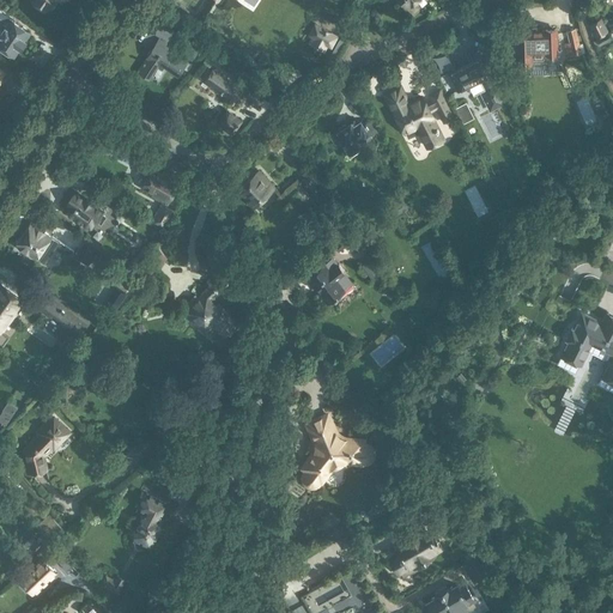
[(30,0),(46,12),(49,7),(50,8),(56,0),(30,0)]
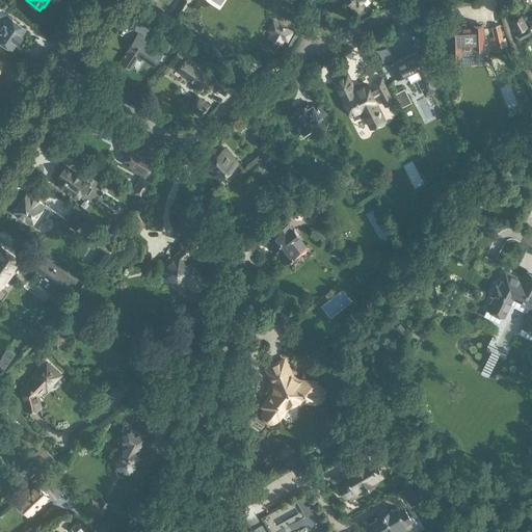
[(346,0),(357,11),(364,5),(360,1),(361,0),(346,0)]
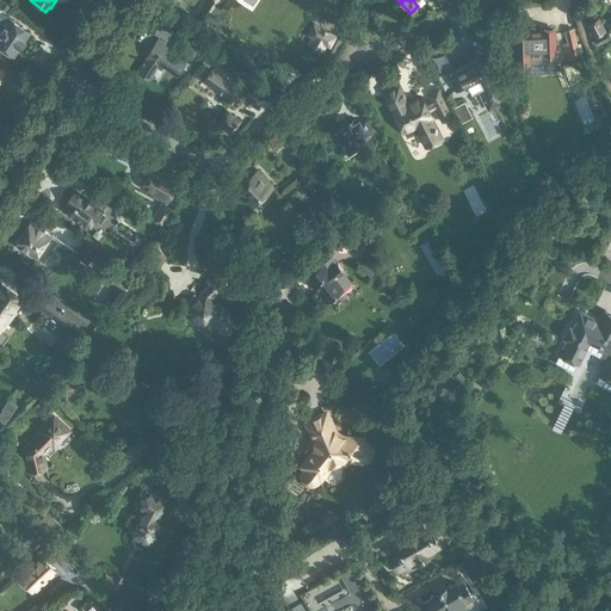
[(0,11),(4,6),(0,4),(0,18),(7,23),(0,32),(0,45),(14,56),(20,47),(20,48),(25,41),(24,41),(30,31),(0,11)]
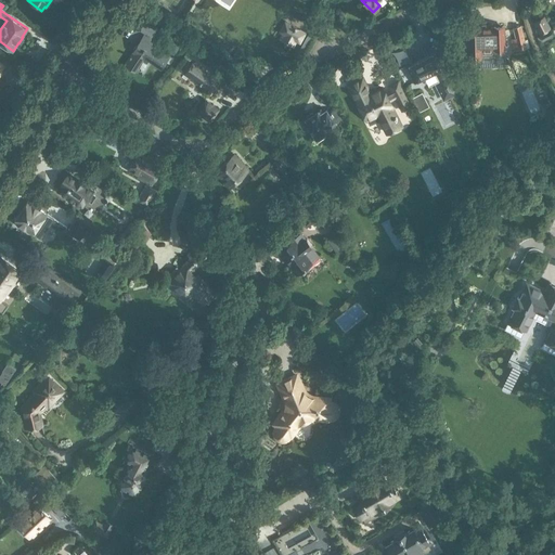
[(532,22),(539,34),(551,28),(544,15),(532,22)]
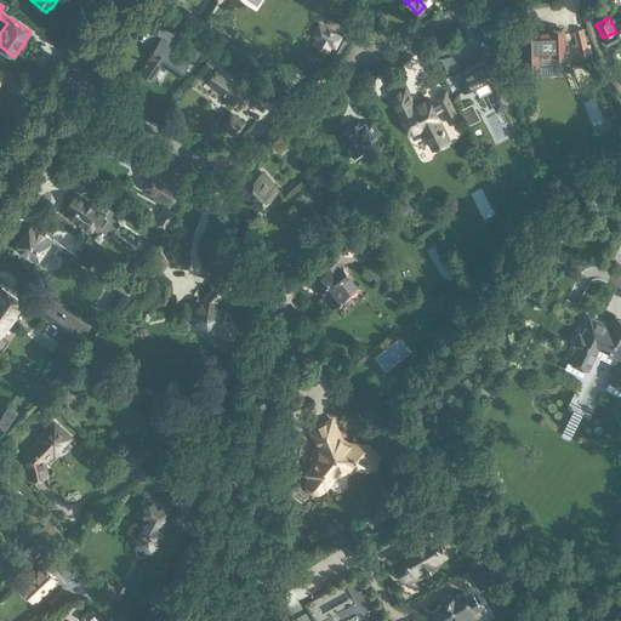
[(336,49),(343,35),(318,23),(312,35),(315,38),(312,44),(329,53),(332,46),(336,49)]
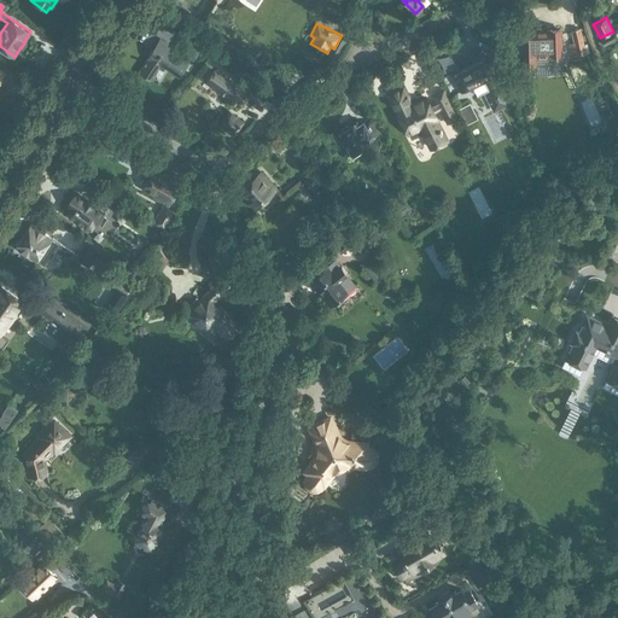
[(535,29),(522,29),(522,44),(511,44),(512,59),(520,59),(520,64),(523,64),(523,65),(536,64),(535,56),(551,54),(551,64),(563,63),(566,63),(565,51),(563,51),(563,28),(548,28),(548,30),(535,30),(535,29)]
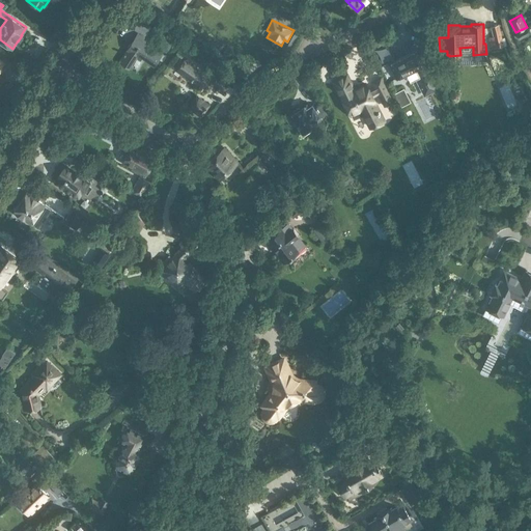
[(504,45),(499,24),(493,26),(496,35),(490,37),(493,48),(504,45)]
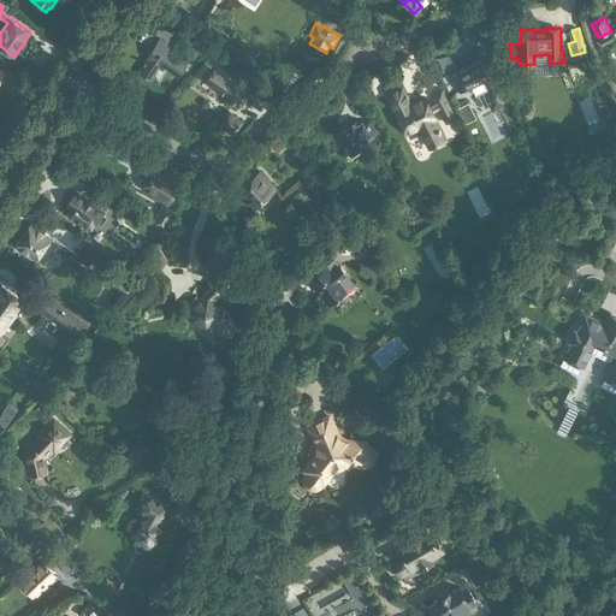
[(610,33),(598,40),(602,46),(614,40),(610,33)]
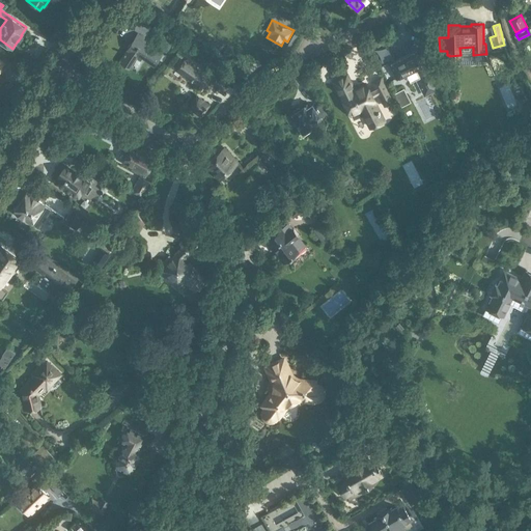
[(299,34),(295,32),(285,49),(289,51),(299,34)]
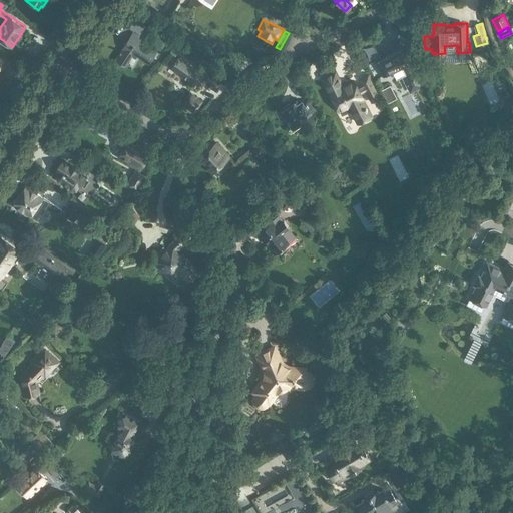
[(148,46),(150,43),(160,49),(165,42),(158,37),(158,38),(150,33),(144,42),(137,38),(137,36),(132,33),(115,59),(124,65),(132,52),(148,62),(152,56),(156,59),(159,53),(148,46)]
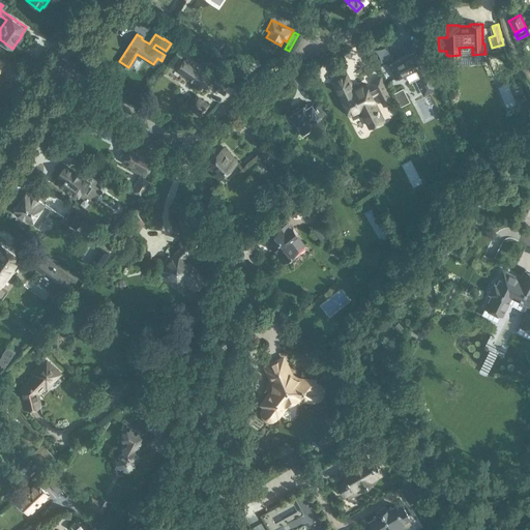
[(429,71),(423,60),(413,40),(405,45),(409,53),(387,64),(395,79),(415,68),(420,78),(415,80),(423,95),(438,88),(429,71)]
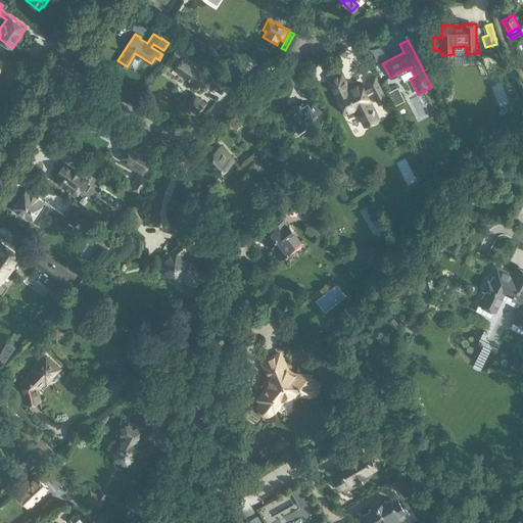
[(418,59),(423,70),(428,67),(423,57),(418,59)]
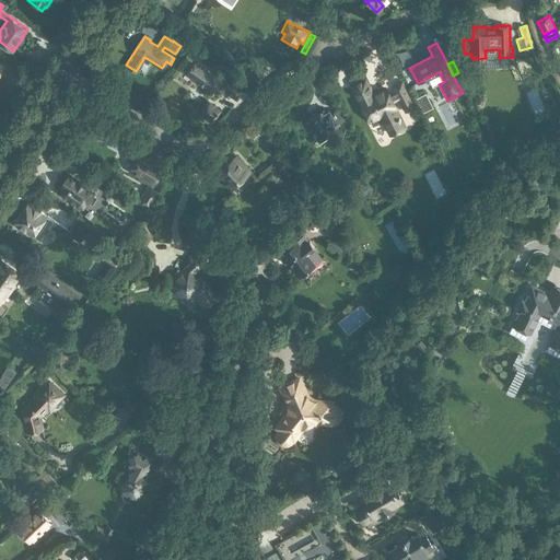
[(220,81),(200,68),(194,78),(213,91),(220,81)]
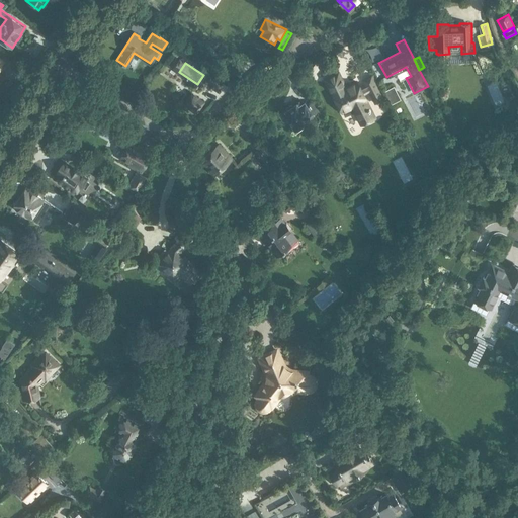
[(342,113),(343,113),(345,116),(353,112),(360,125),(376,117),(364,94),(368,92),(374,104),(385,99),(376,81),(378,81),(374,74),(372,75),(372,74),(362,79),(364,83),(360,85),(357,79),(346,84),(339,70),(323,78),(337,106),(339,105),(342,113)]
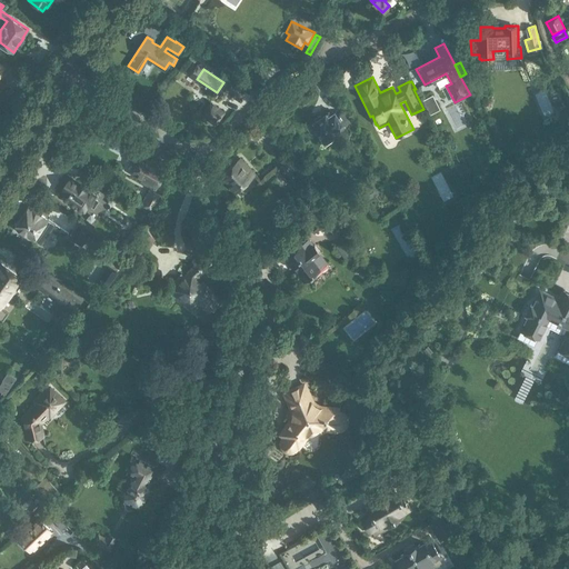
[(245,90),(233,82),(229,89),(239,97),(245,90)]
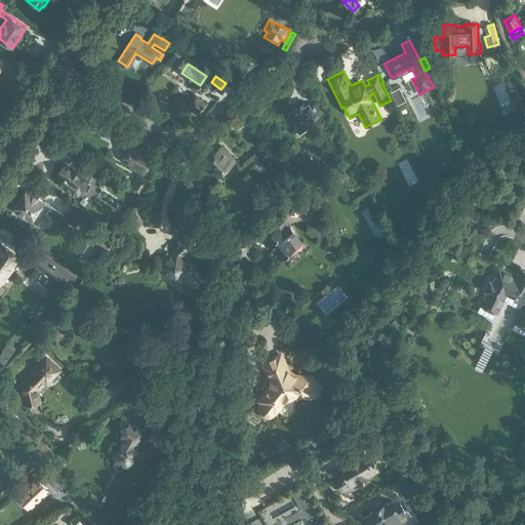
[(206,103),(194,94),(186,106),(198,115),(206,103)]
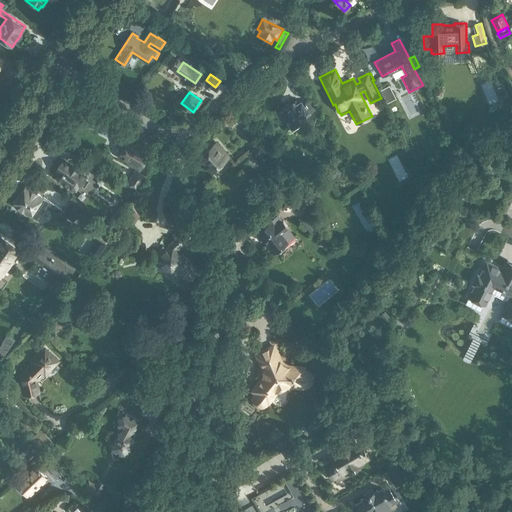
[(281,107),(282,109),(276,113),(280,120),(284,117),(291,128),(307,117),(305,115),(314,110),(307,100),(303,103),(301,100),(297,103),(295,100),(290,104),(287,103),(281,107)]
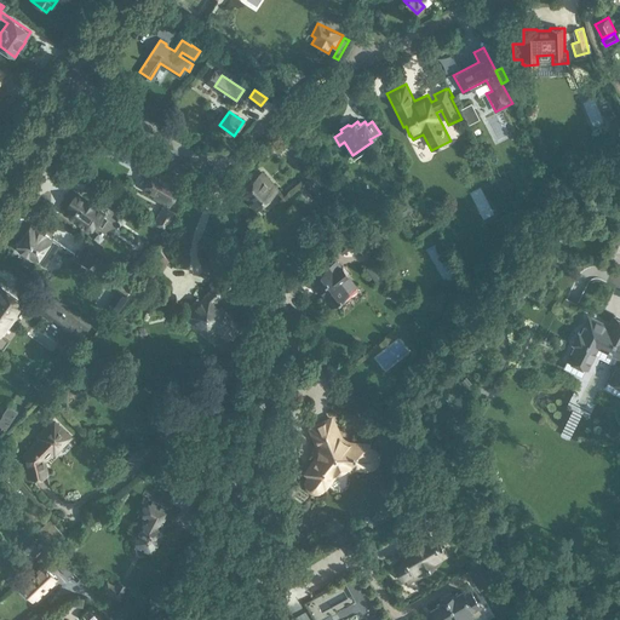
[(468,142),(458,122),(449,126),(460,147),(468,142)]
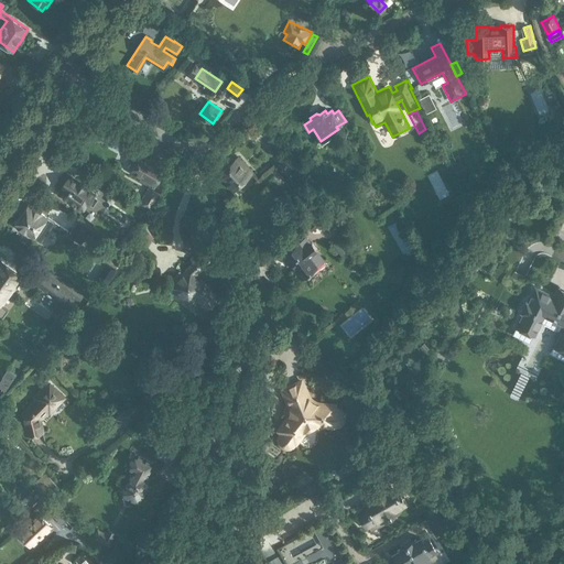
[(149,160),(140,155),(141,153),(131,148),(125,158),(136,163),(130,172),(141,177),(140,180),(150,185),(140,203),(152,208),(160,195),(152,191),(165,166),(150,158),(149,160)]
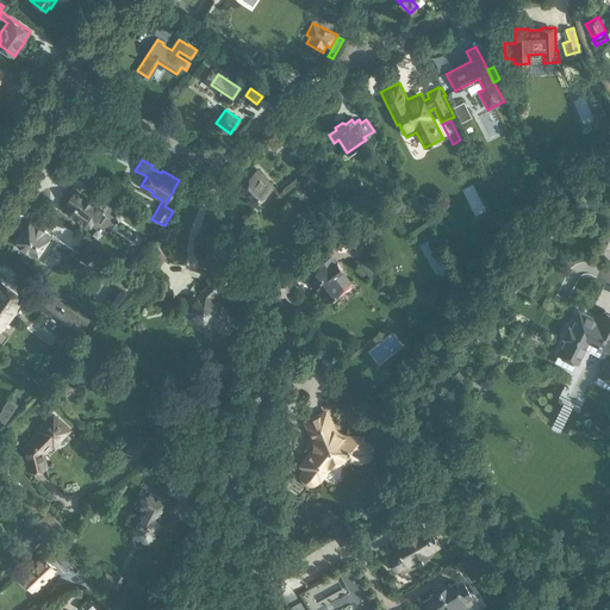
[(273,187),(257,169),(238,187),(253,204),(273,187)]
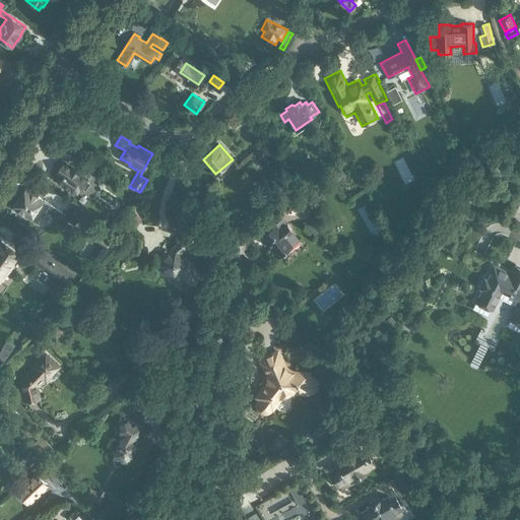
[(263,147),(254,154),(269,173),(278,166),(263,147)]
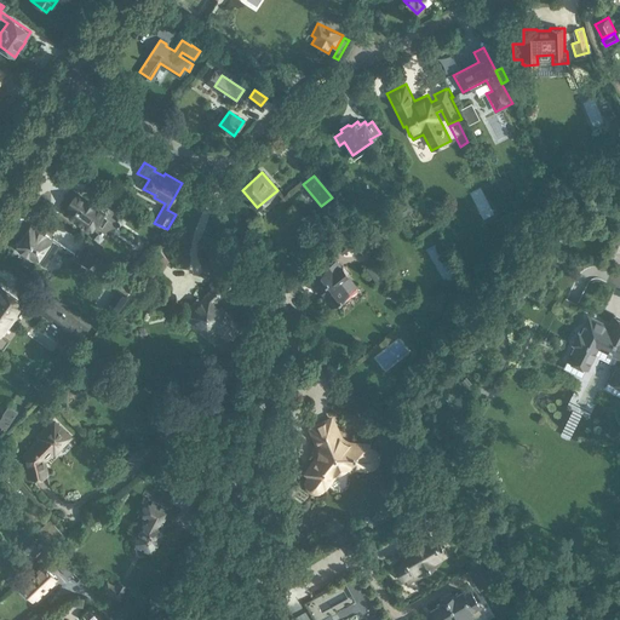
[(118,202),(102,191),(97,199),(112,210),(118,202)]
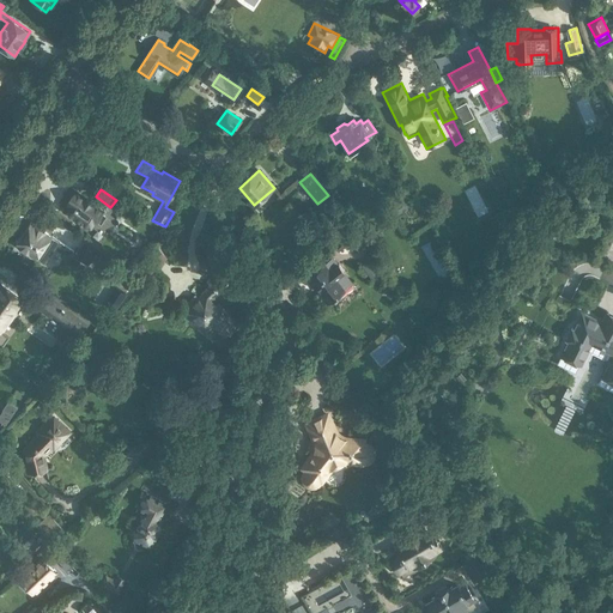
[(85,198),(77,192),(76,193),(74,195),(73,194),(73,196),(70,198),(68,201),(68,202),(68,204),(64,211),(86,226),(90,220),(95,224),(96,220),(101,224),(107,216),(102,212),(103,211),(92,204),(93,202),(85,198)]
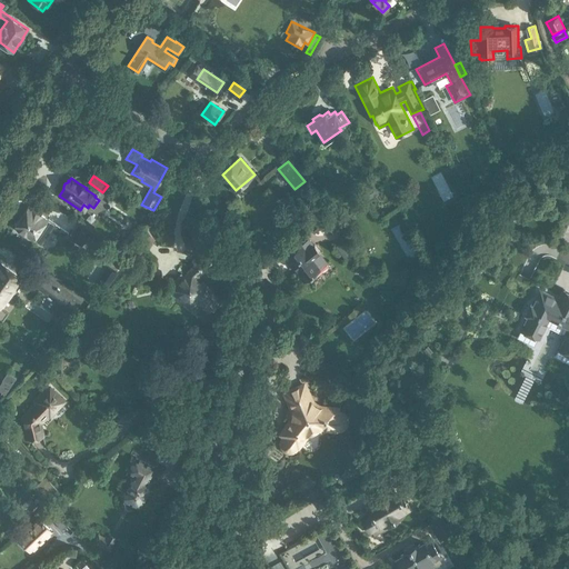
[(485,197),(477,180),(465,186),(472,202),(485,197)]
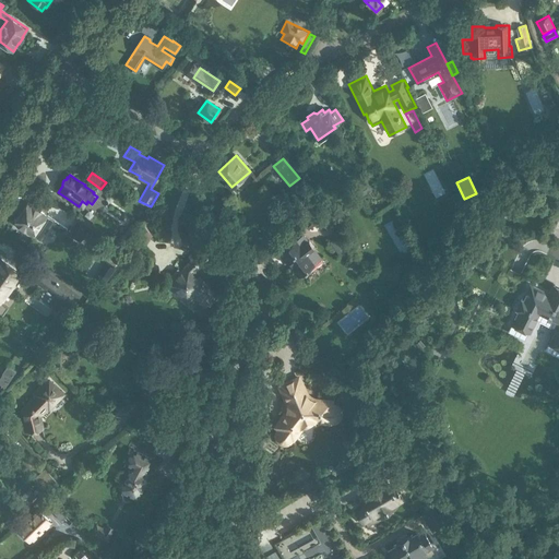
[(463,200),(454,204),(459,212),(467,207),(463,200)]
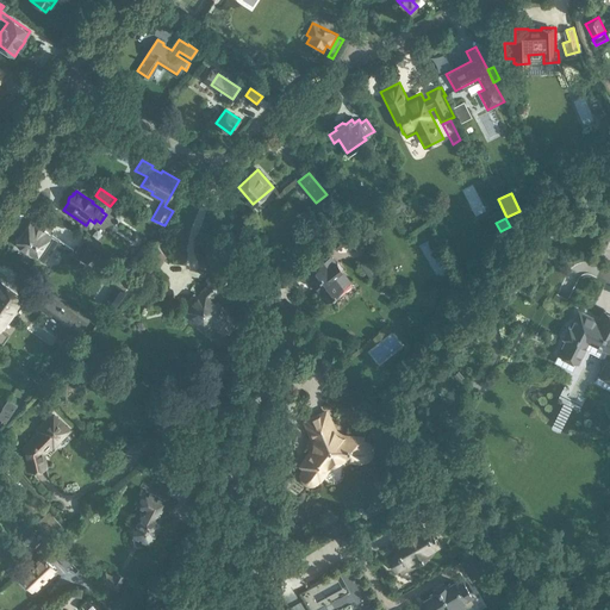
[(38,225),(31,221),(17,242),(18,243),(18,246),(20,247),(23,246),(30,250),(29,251),(36,256),(37,255),(39,257),(42,259),(44,259),(47,257),(49,255),(50,253),(50,250),(49,248),(47,247),(54,236),(49,232),(53,226),(42,219),(38,225)]
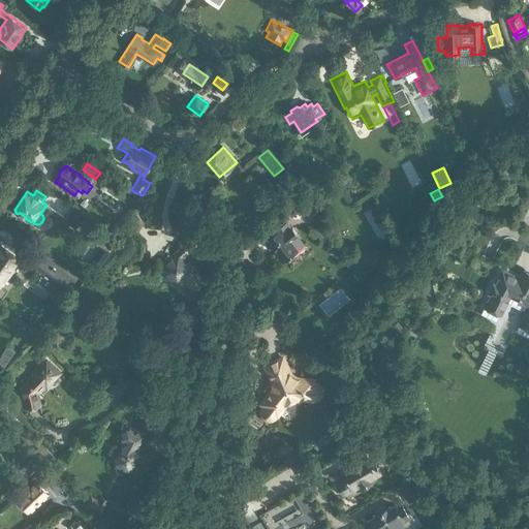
[(289,208),(304,198),(299,191),(285,200),(289,208)]
